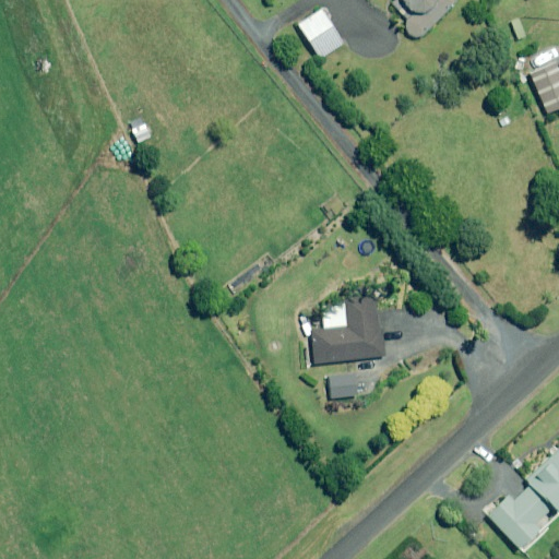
[(453,8),(454,7),(455,6),(456,3),(456,1),(456,0),(392,0),(390,3),(405,21),(405,22),(404,24),(404,26),(404,28),(405,31),(405,32),(407,34),(408,35),(411,36),(412,37),(414,37),(416,38),(418,37),(420,37),(421,36),(424,35),(425,34),(425,33),(452,9),(453,8)]
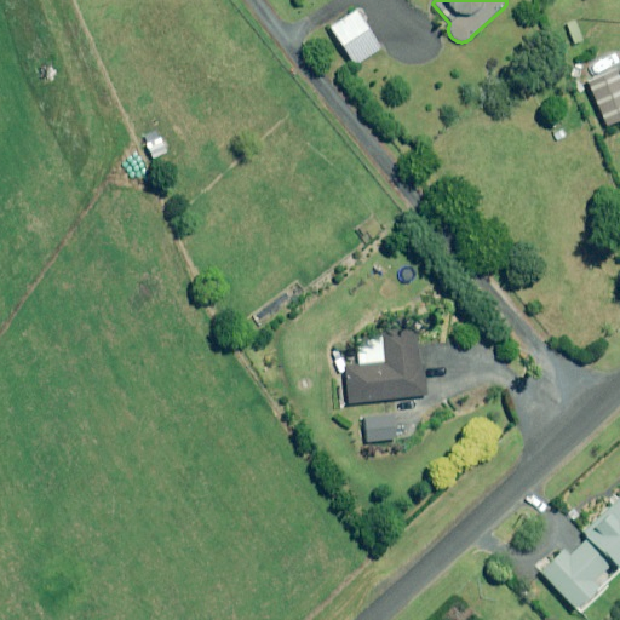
[(380,49),(356,12),(331,28),(354,65),(380,49)]
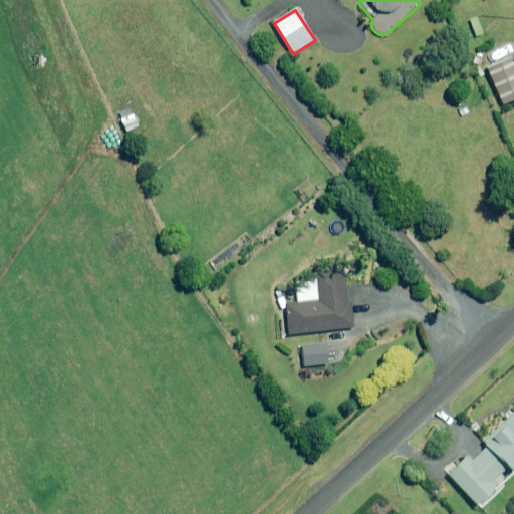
[(513,103),(513,60),(513,56),(488,64),(498,97),(502,107),(513,103)]
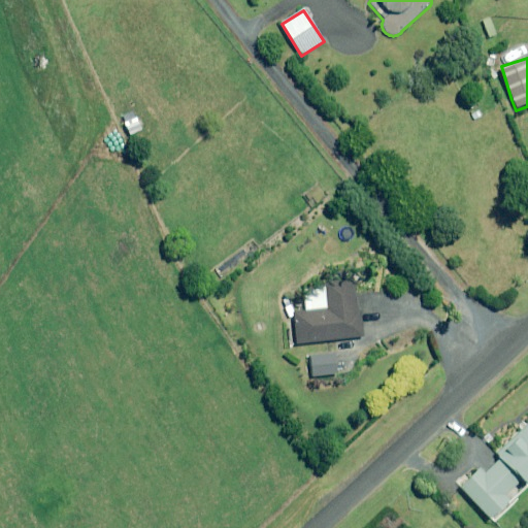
[(135,111),(121,119),(130,136),(144,128),(135,111)]
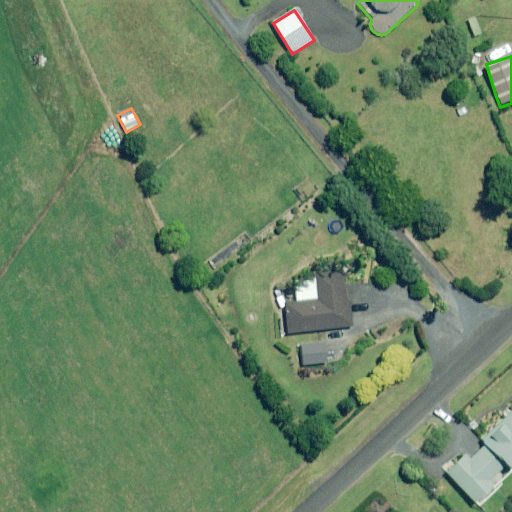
[(288,334),(354,326),(349,286),(344,287),(342,272),(315,275),(315,279),(294,281),(296,302),(285,303),(288,334)]
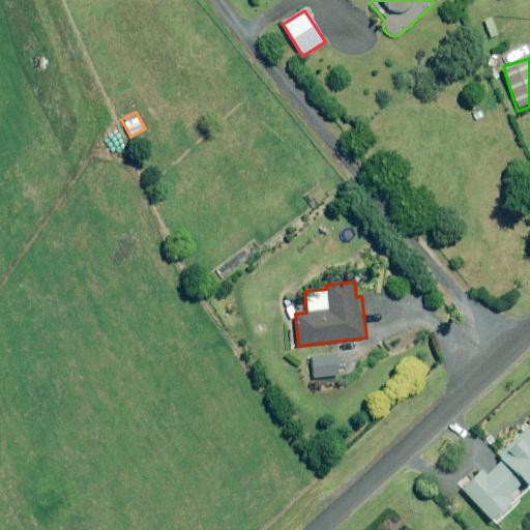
[(339,376),(337,355),(313,357),(314,378),(339,376)]
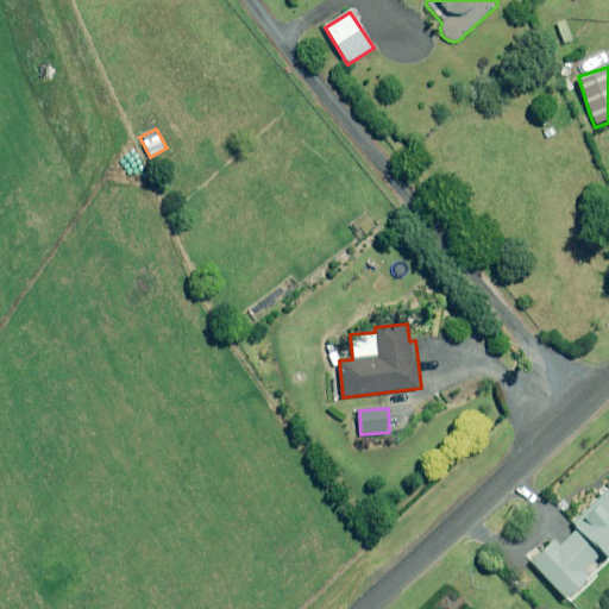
[(608,552),(608,488),(571,523),(603,558),(608,552)]
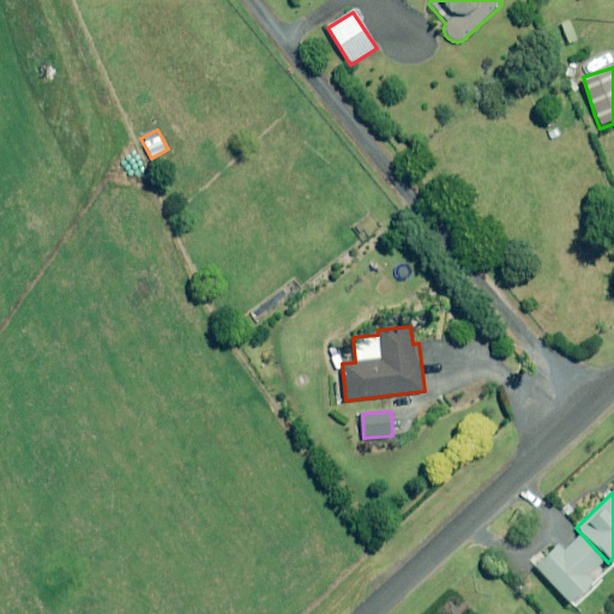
[(606,570),(577,537),(561,552),(557,546),(534,566),(569,605),(606,570)]
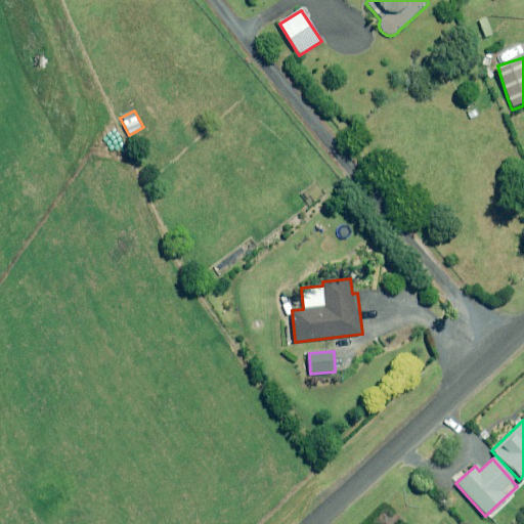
[(405,505),(396,494),(386,505),(395,515),(405,505)]
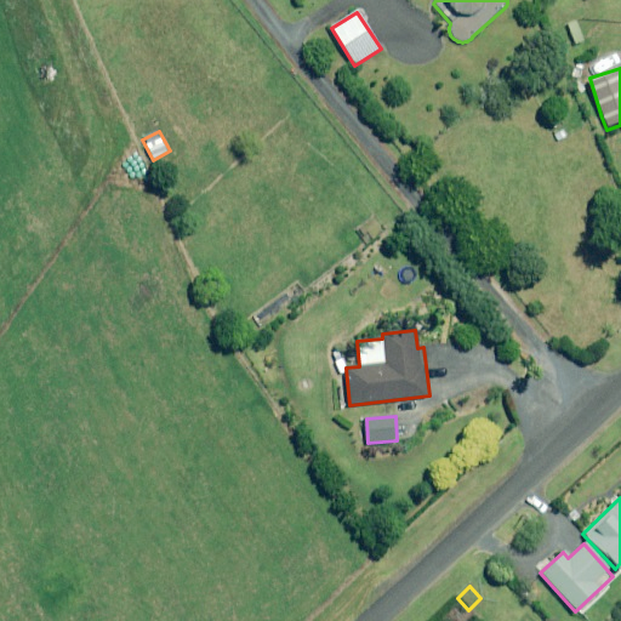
All buildings are outlined.
